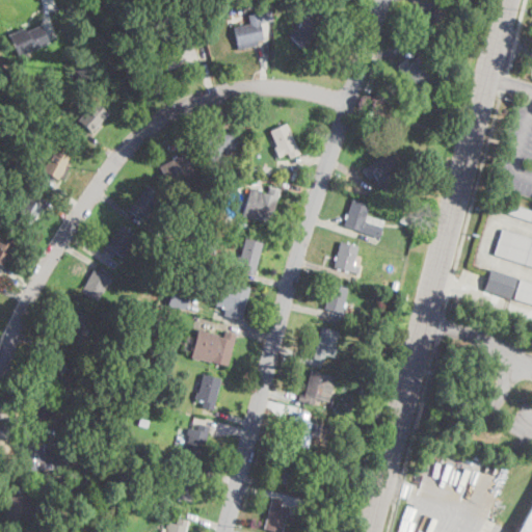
[(264,6),(265,10),(271,9),(273,20),(261,23),(264,40),(257,41),(258,45),(238,49),(234,27),(249,24),(248,15),(260,12),(259,7),(264,6)]
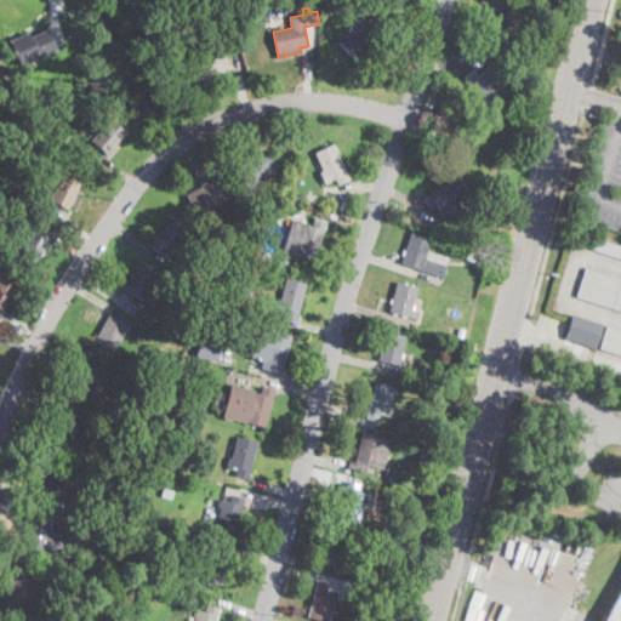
[(366,26),(371,21),(380,30),(353,56),(339,40),(351,30),(348,27),(359,17),(366,26)]
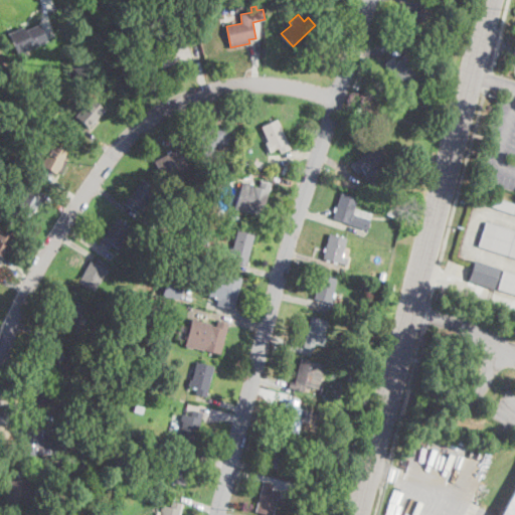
[(46,41),(17,54),(7,33),(23,26),(24,30),(38,24),(46,41)]
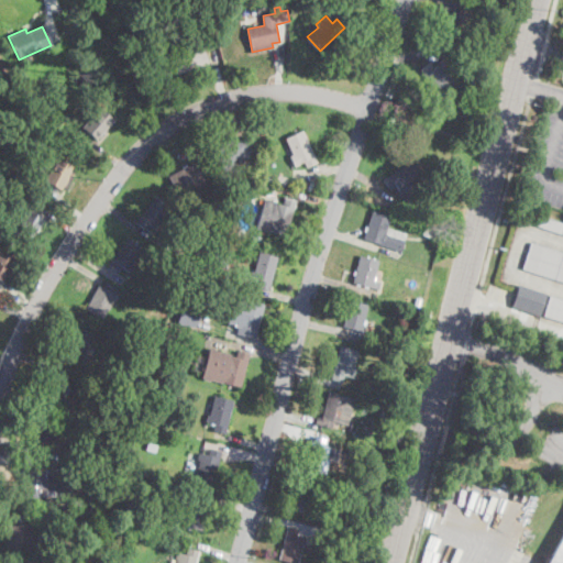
[(196,44),(199,53),(205,52),(209,64),(175,74),(169,56),(186,51),(185,47),(196,44)]
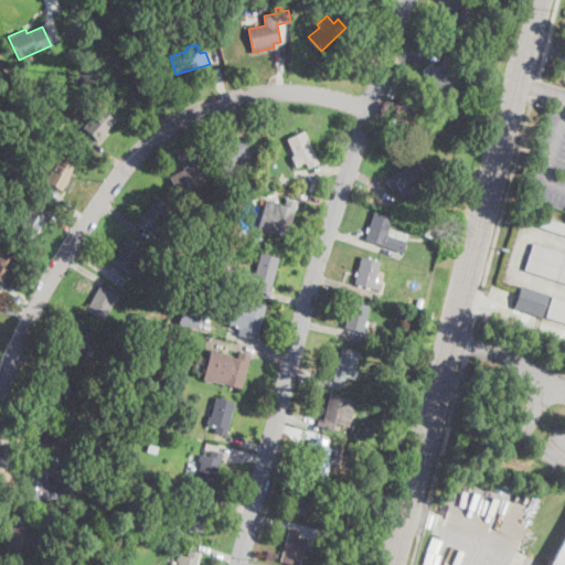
[(445,62),(450,70),(448,72),(459,86),(458,87),(445,98),(427,77),(423,71),(422,70),(430,64),(432,62),(436,67),(439,64),(440,64),(439,63),(444,61),(445,62)]
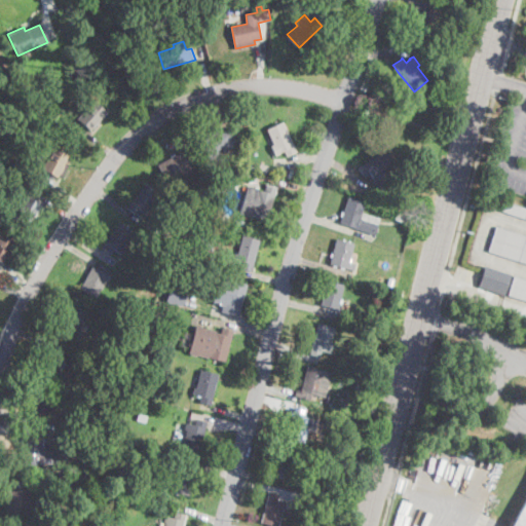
[(449,69),(445,83),(439,82),(441,74),(438,74),(440,67),(449,69)]
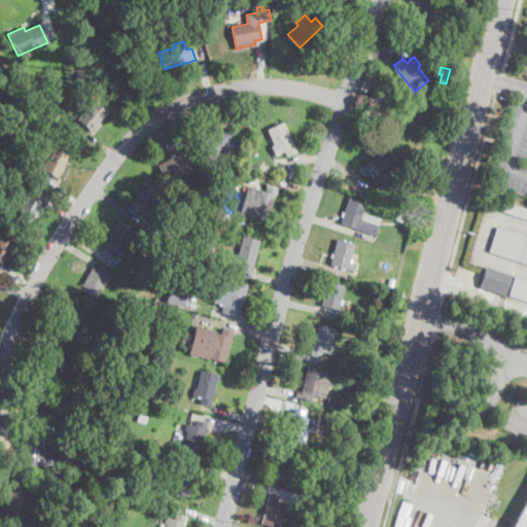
[(91,130),(77,118),(94,100),(107,111),(91,130)]
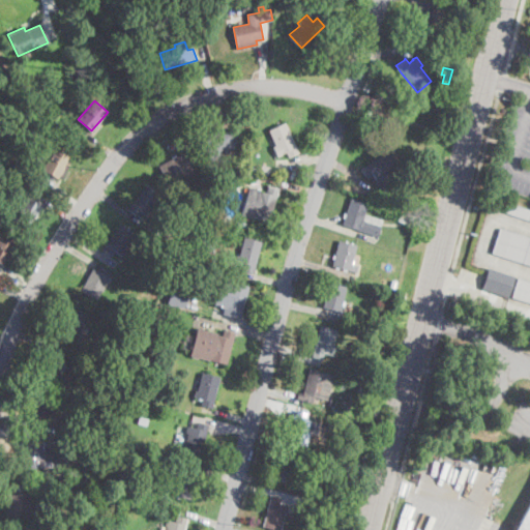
[(286,122),(299,153),(289,157),(287,151),(282,154),(282,155),(277,157),(273,148),(276,146),(269,130),(286,122)]
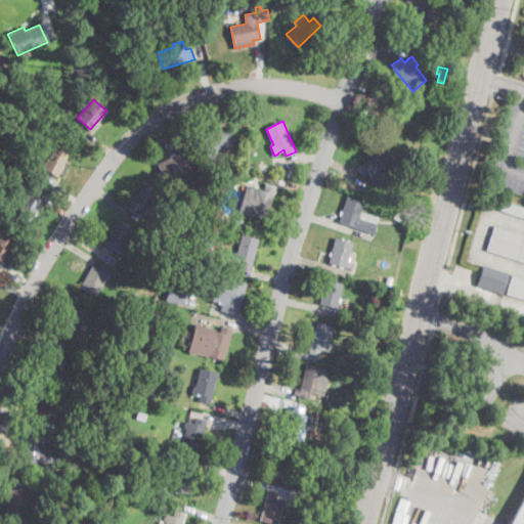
[(230,126),(236,140),(231,143),(232,145),(222,149),(221,147),(217,150),(219,155),(208,159),(199,138),(222,128),(223,129),(230,126)]
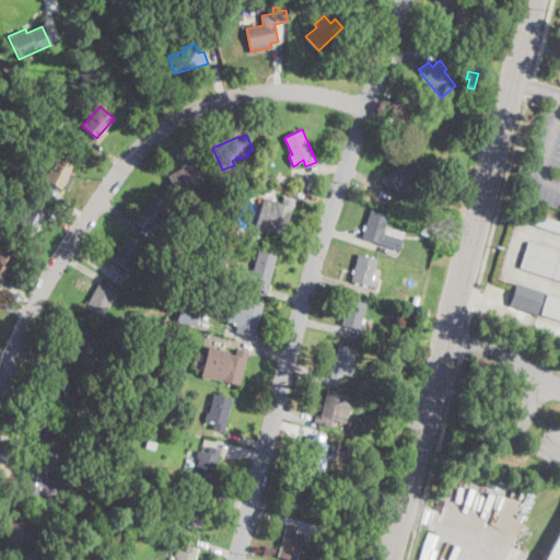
[(59,188),(44,178),(58,156),(73,165),(59,188)]
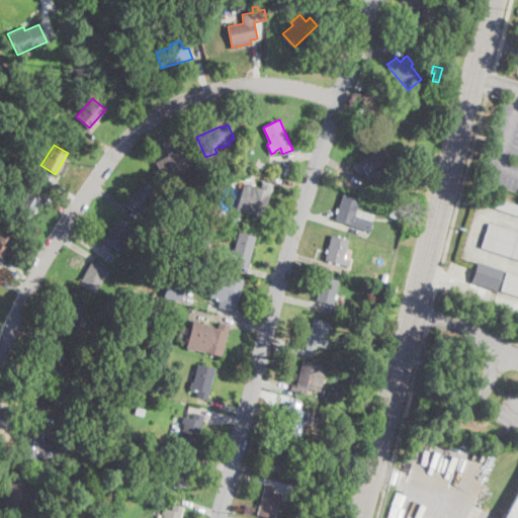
[(386,164),(394,175),(374,188),(367,177),(363,172),(360,174),(359,175),(353,166),(352,165),(355,164),(379,147),(390,162),(386,164)]
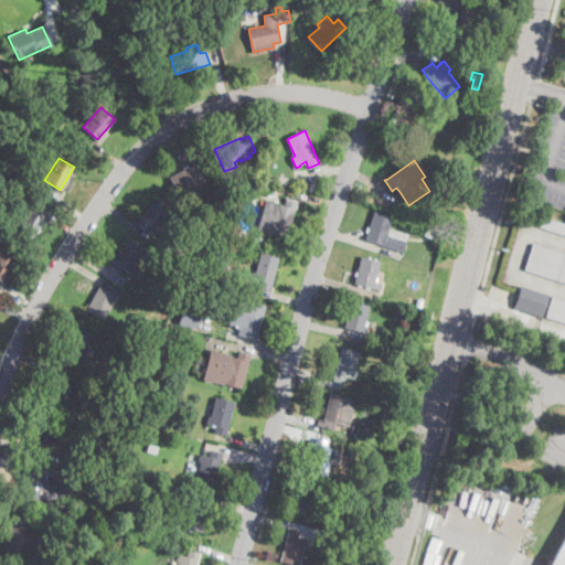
[(195,162),(203,179),(204,178),(206,182),(195,188),(194,185),(179,193),(169,177),(195,162)]
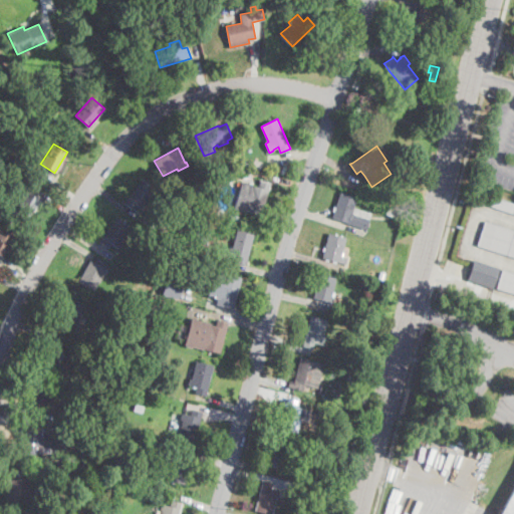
[(413,156),(404,163),(398,155),(408,148),(413,156)]
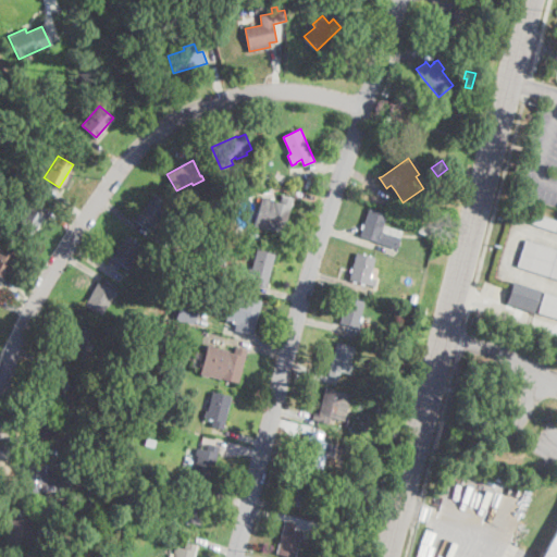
[(284,175),(283,183),(274,182),(275,174),(284,175)]
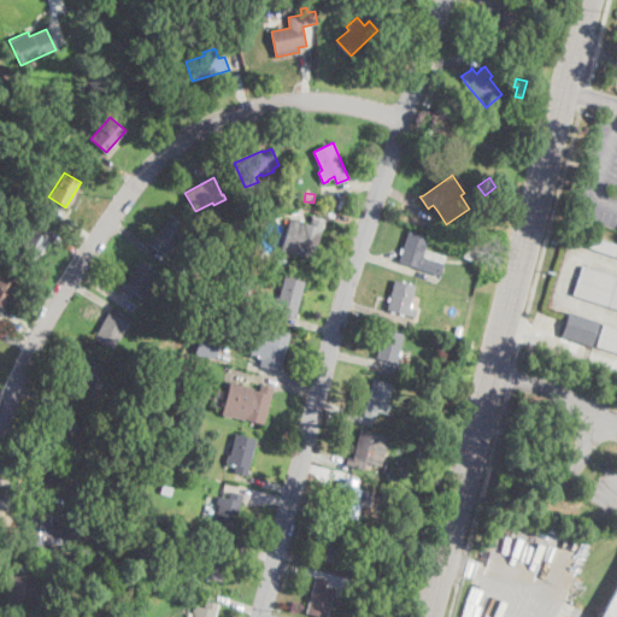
[(300,212),(282,209),(283,200),(303,204),(300,212)]
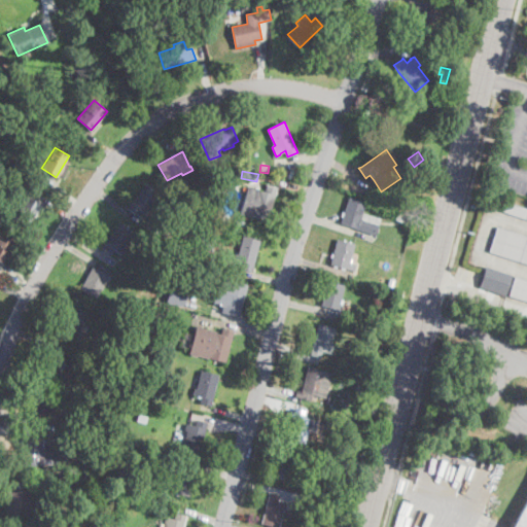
[(150,210),(146,215),(140,210),(136,215),(127,208),(146,182),(161,194),(149,209),(150,210)]
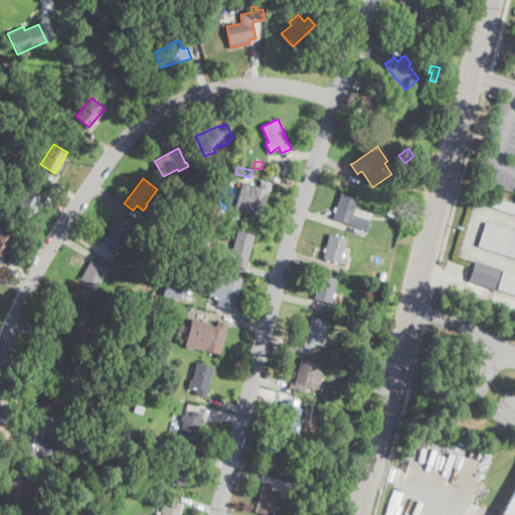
[(262,216),(234,208),(241,182),(259,186),(261,180),(271,183),(262,216)]
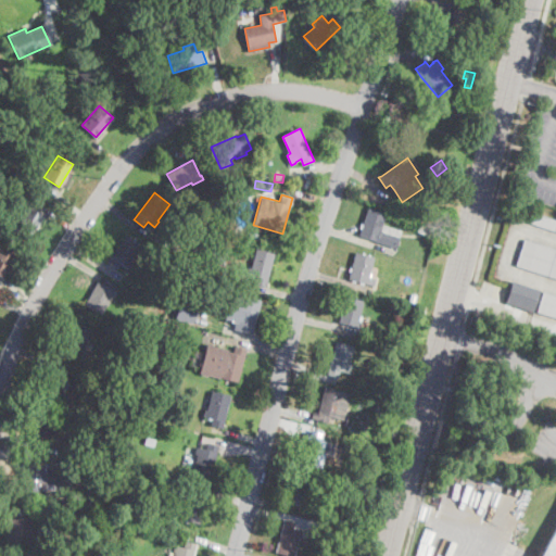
[(30,238),(14,227),(29,206),(45,217),(30,238)]
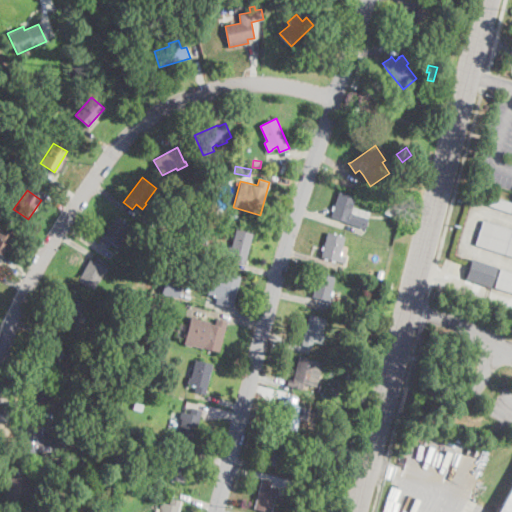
[(370,213),(365,228),(363,228),(331,217),(334,208),(339,192),(354,197),(356,198),(353,207),(370,213)]
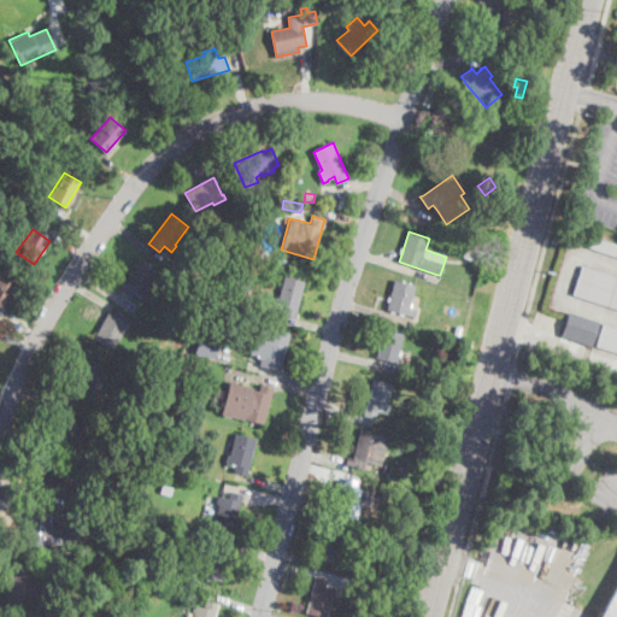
[(483,236),(481,245),(474,244),(476,235),(483,236)]
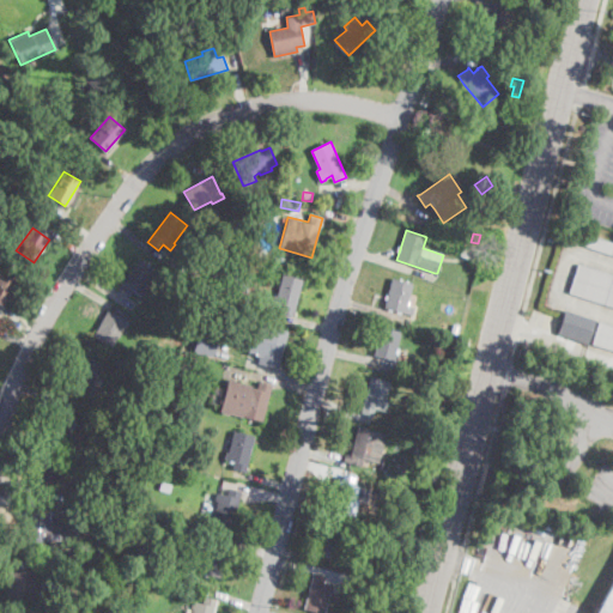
[(612,255),(583,247),(584,246),(584,243),(587,235),(612,242),(612,255)]
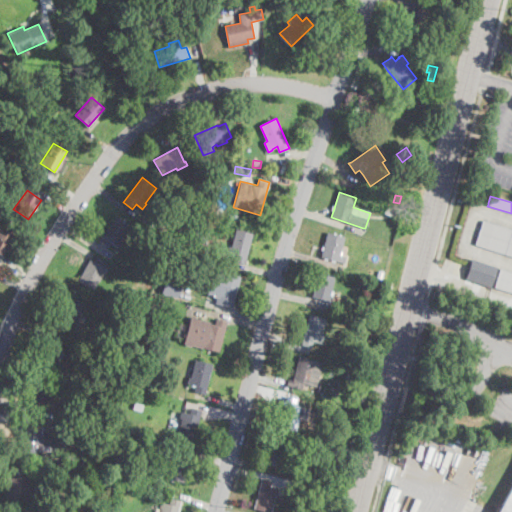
[(202,205),(197,210),(194,207),(199,202),(202,205)]
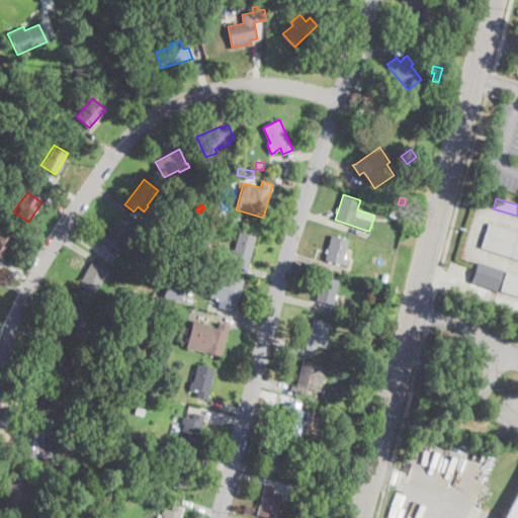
[(400,209),(397,218),(389,214),(392,206),(400,209)]
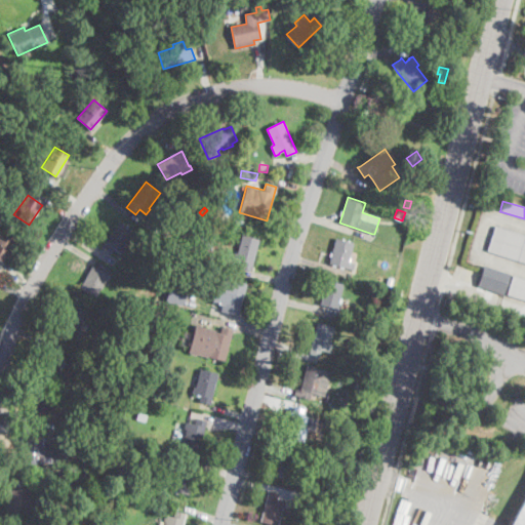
[(196,221),(187,232),(177,225),(177,224),(187,213),(196,221)]
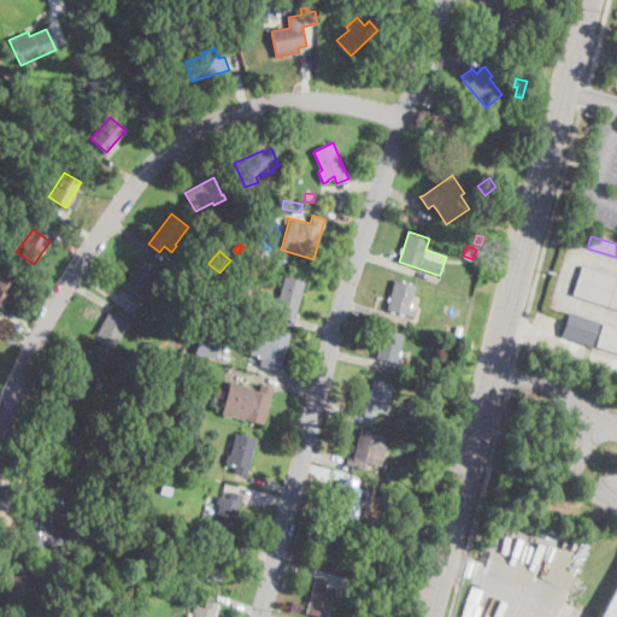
[(146,291),(147,292),(144,298),(134,292),(130,298),(119,292),(141,260),(158,272),(146,291)]
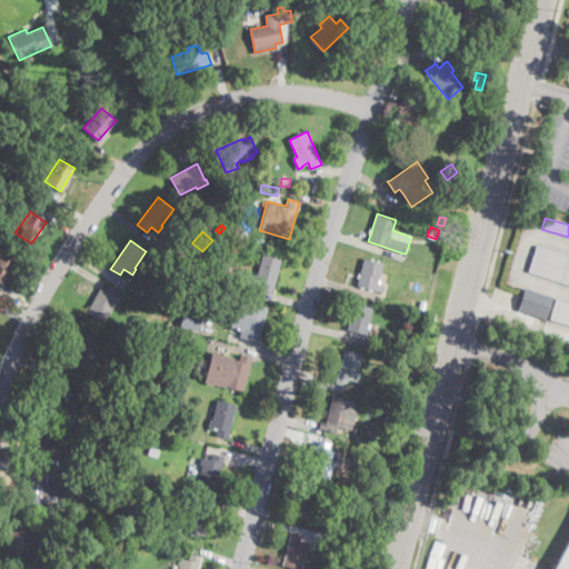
[(568,256),(568,285),(528,272),(537,246),(568,256)]
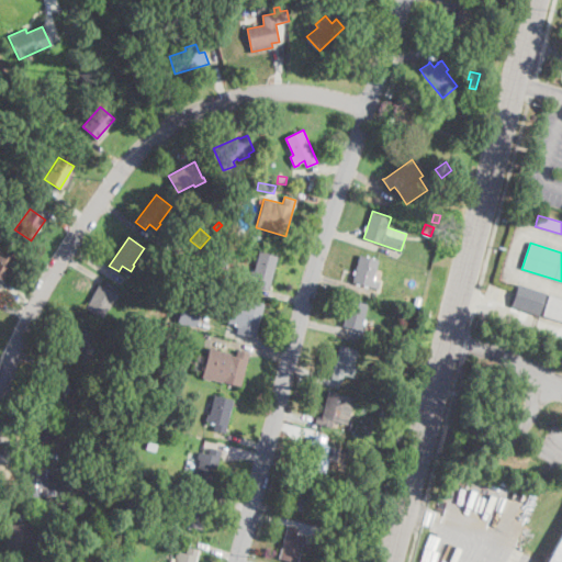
[(0,249),(17,259),(3,281),(0,279),(0,249)]
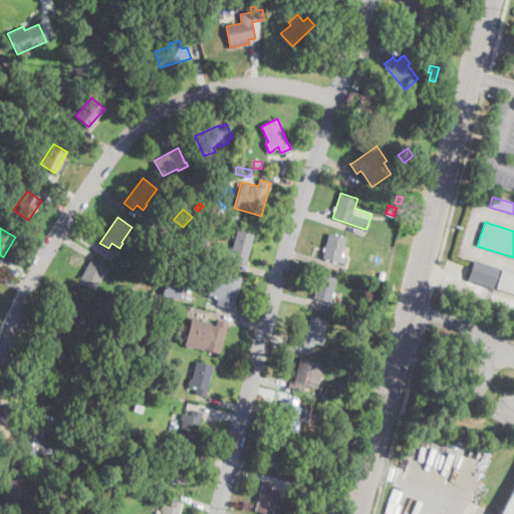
[(210,231),(207,245),(195,242),(199,229),(210,231)]
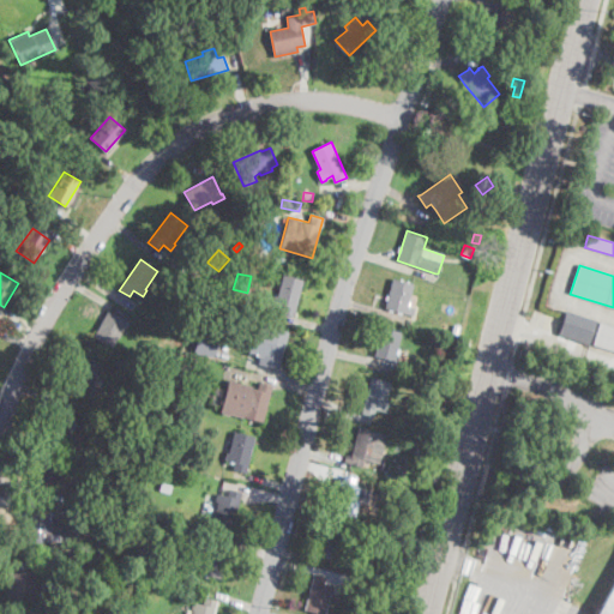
[(302,280),(294,315),(281,312),(283,305),(272,302),(275,295),(277,296),(283,275),(302,280)]
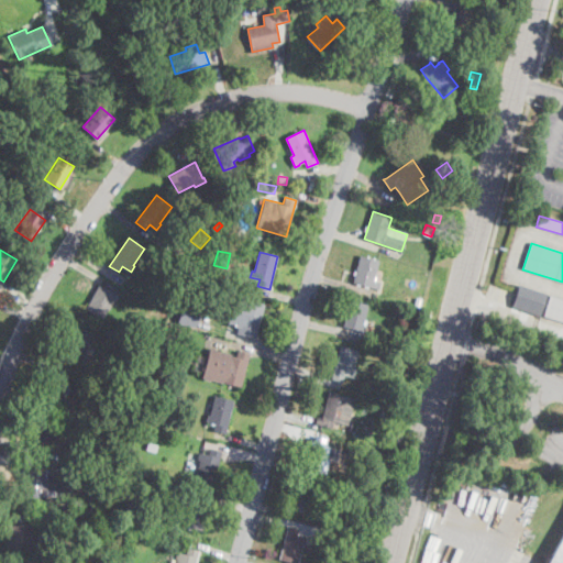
[(381,283),(378,289),(377,289),(353,283),(355,275),(356,273),(361,255),(377,260),(379,261),(374,280),(381,283)]
